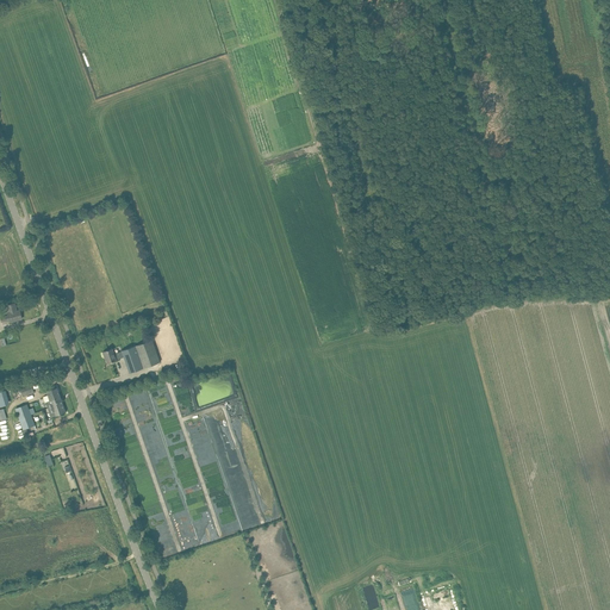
[(6,282),(6,279),(0,280),(0,297),(10,296),(8,292),(10,292),(7,282),(6,282)]
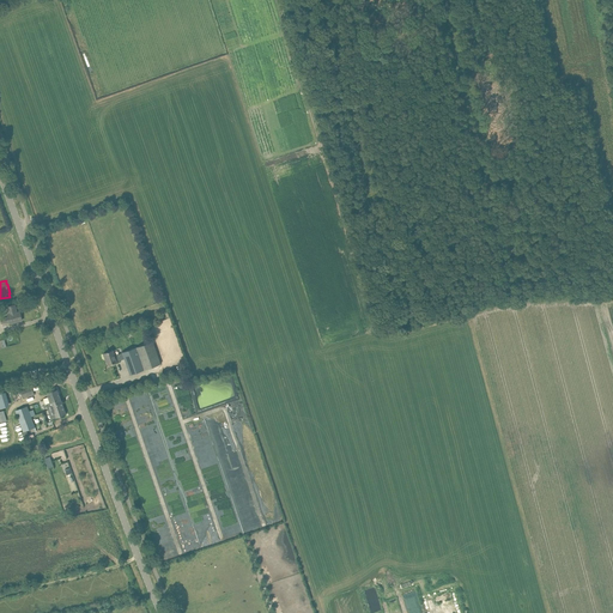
[(11,325),(10,323),(22,321),(20,311),(17,313),(14,305),(7,307),(8,315),(7,315),(7,317),(0,319),(1,325),(2,323),(2,326),(11,325)]
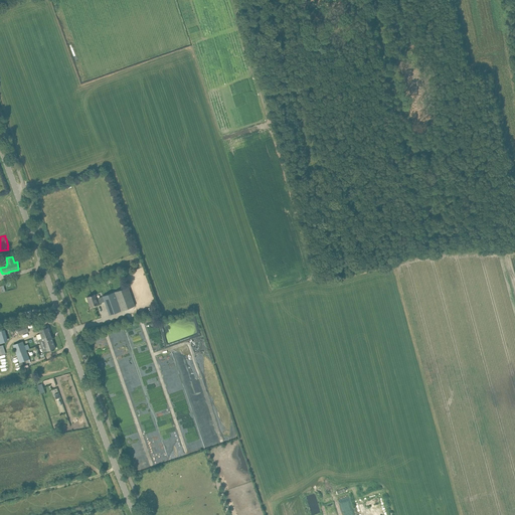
[(110,315),(114,313),(135,306),(129,287),(103,296),(103,297),(97,299),(95,295),(87,297),(89,302),(90,301),(92,307),(99,304),(105,302),(110,315)]
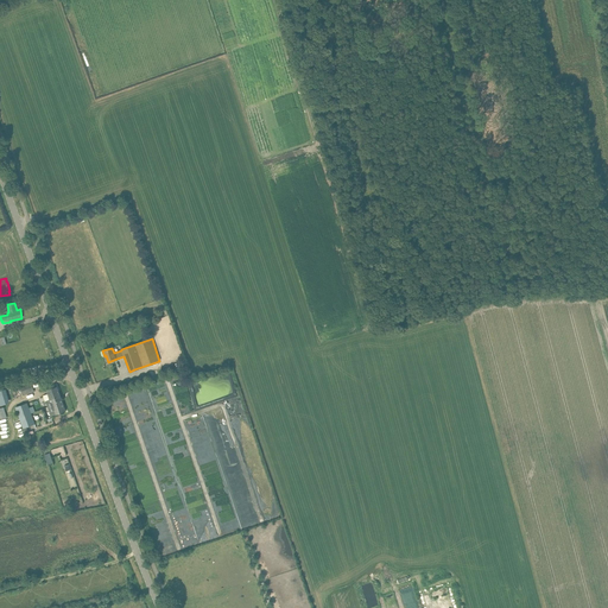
[(21,392),(23,396),(35,392),(31,382),(16,388),(18,393),(21,392)]
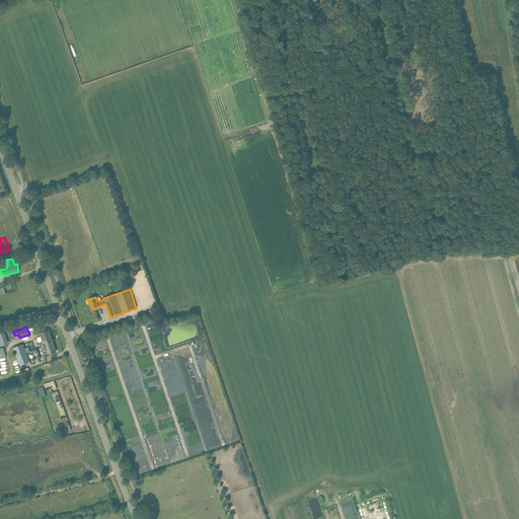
[(45,344),(53,342),(49,329),(41,332),(42,336),(36,338),(39,343),(41,348),(46,346),(45,344)]
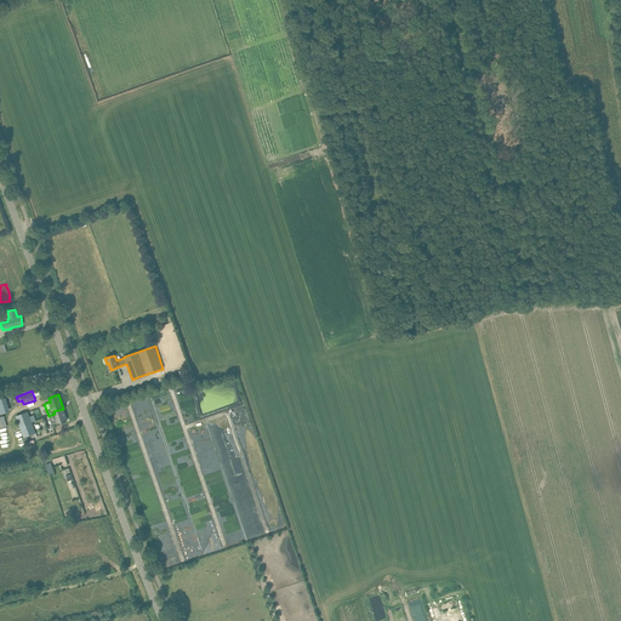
[(55,414),(49,416),(52,425),(67,420),(63,409),(53,411),(55,414)]
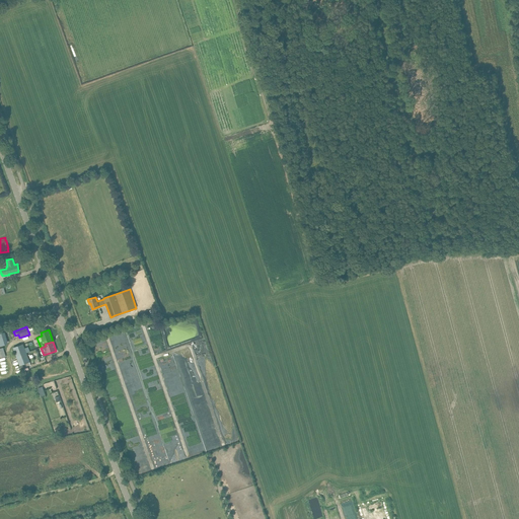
[(16,357),(26,353),(23,344),(13,348),(16,357)]
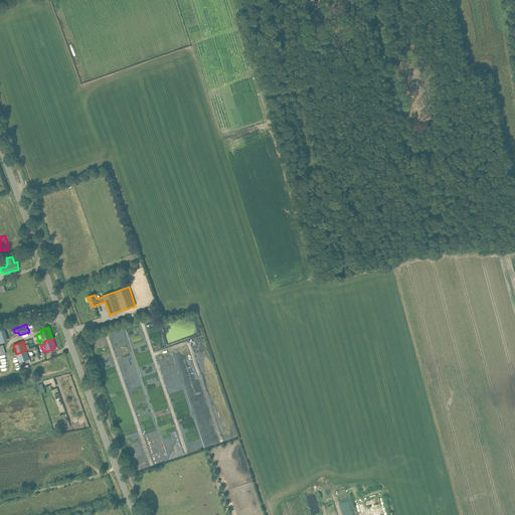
[(30,359),(26,350),(16,354),(21,368),(24,367),(22,362),(30,359)]
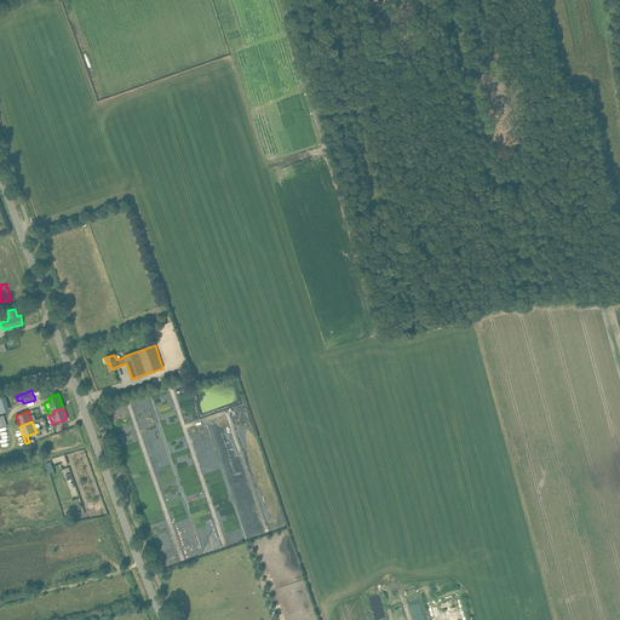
[(465,619),(459,593),(428,602),(432,619),(465,619)]
